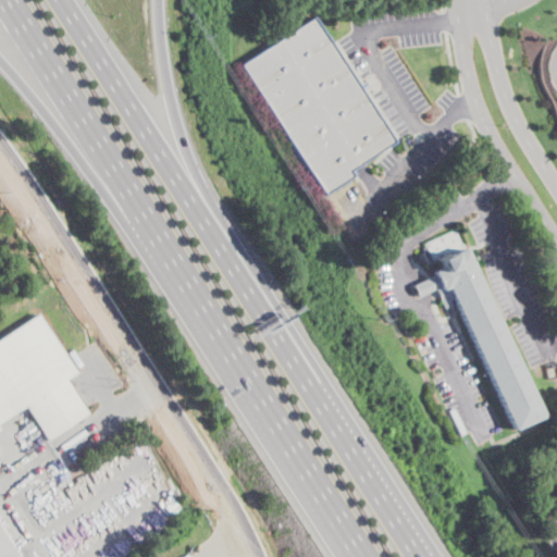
[(349,170),(353,175),(324,194),(311,174),(306,177),(287,149),(293,146),(240,65),(314,16),(332,42),(390,133),(395,140),(364,160),(351,169),(349,170)]
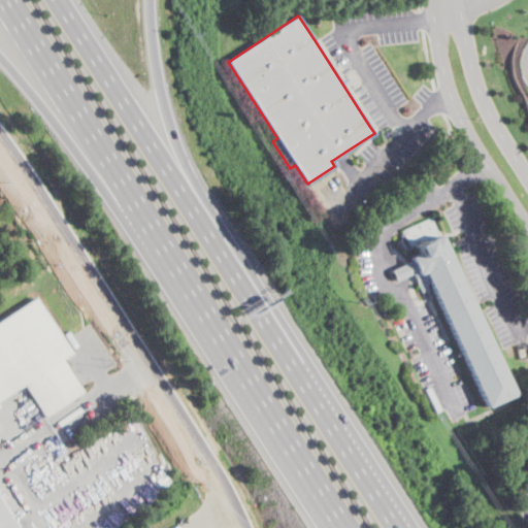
[(410,248),(405,250),(404,246),(400,239),(398,235),(403,233),(410,248)]
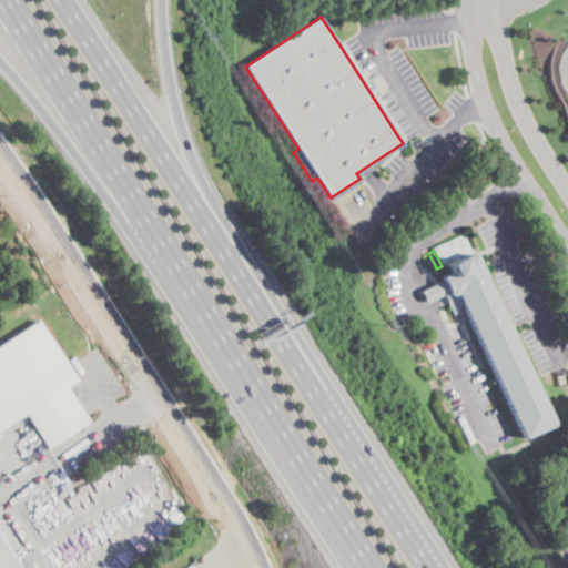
[(476,257),(553,425),(543,429),(539,430),(523,438),(467,316),(466,315),(464,310),(462,310),(459,312),(458,312),(455,313),(454,314),(453,314),(448,304),(444,294),(440,296),(426,302),(421,291),(435,284),(439,282),(443,281),(442,276),(449,273),(446,264),(445,264),(459,257),(460,260),(474,253),(474,254),(476,257)]
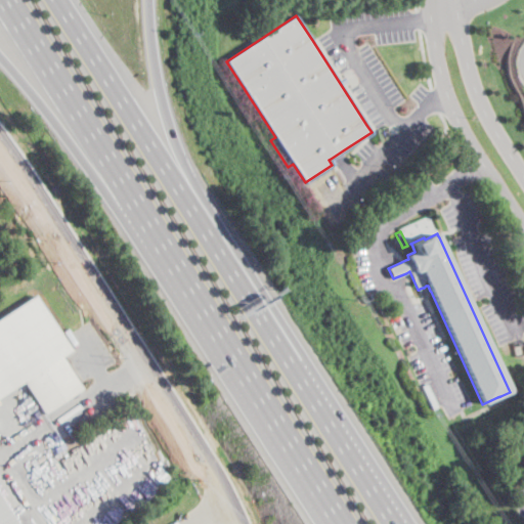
[(61,356),(83,389),(81,390),(44,415),(23,381),(0,395),(0,317),(36,295),(72,350),(61,356)]
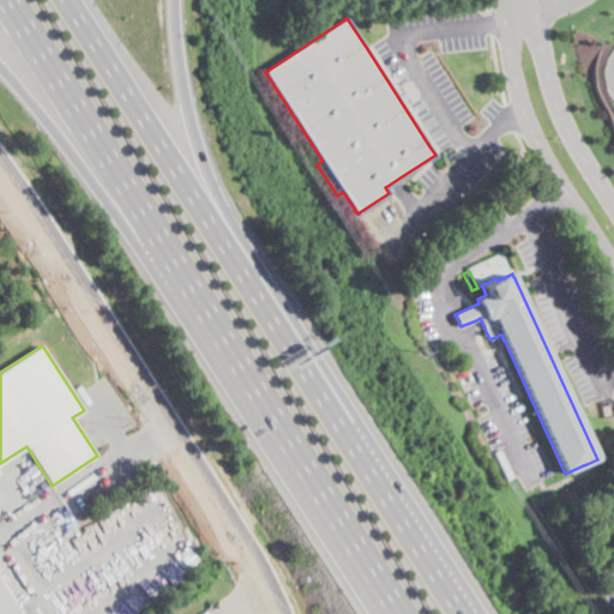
[(0,613),(0,581),(20,613),(0,613)]
